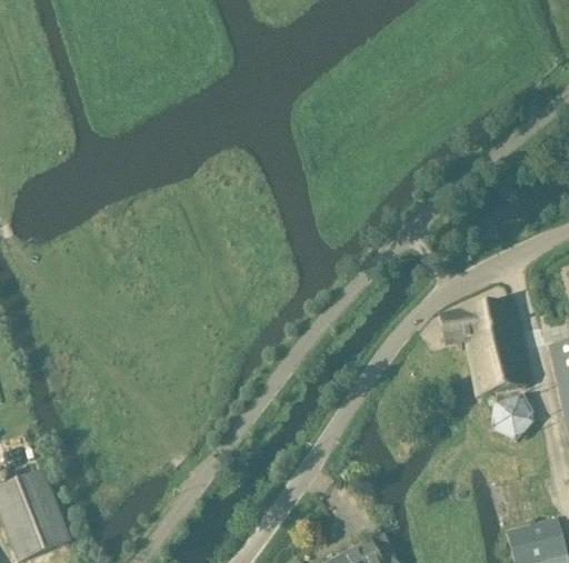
[(528,384),(528,381),(512,300),(438,315),(443,344),(465,341),(476,394),(528,384)]
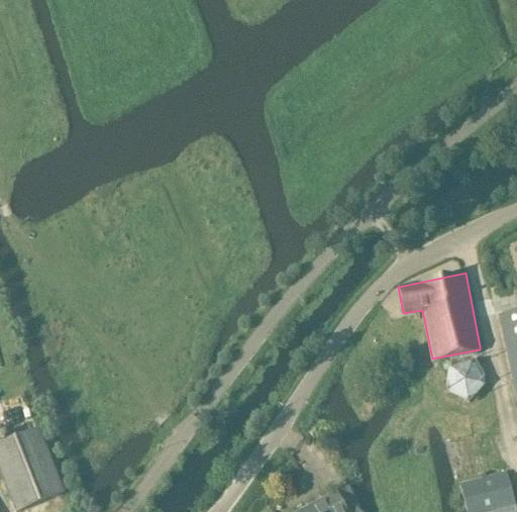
[(516,398),(516,310),(498,315),(516,398)]
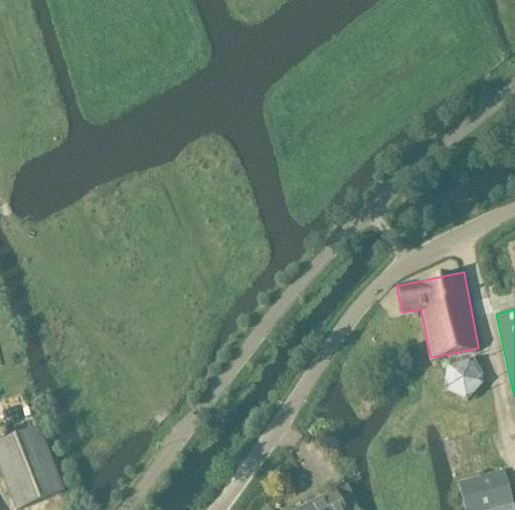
[(443,388),(466,398),(484,379),(472,358),(447,363),(443,388)]
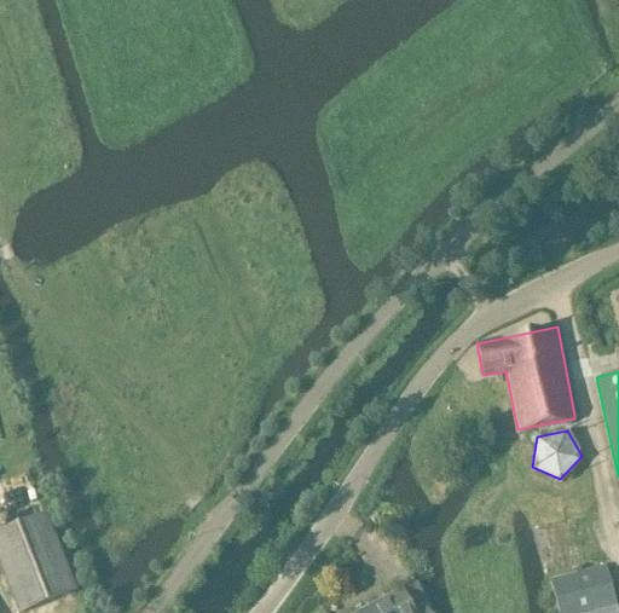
[(0,559),(19,609),(77,587),(47,510),(0,527),(0,559)]
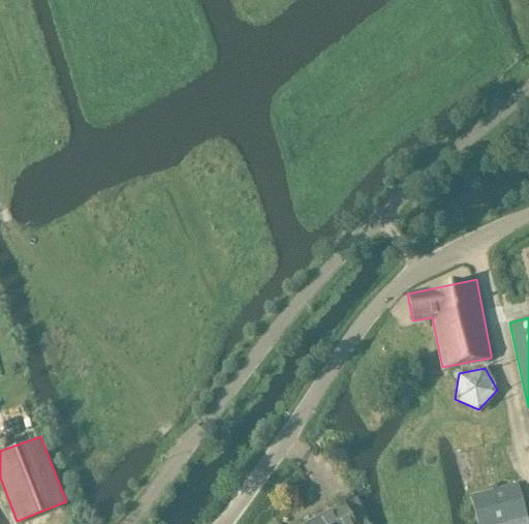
[(478,523),(528,523),(528,521),(518,480),(471,492),(478,523)]
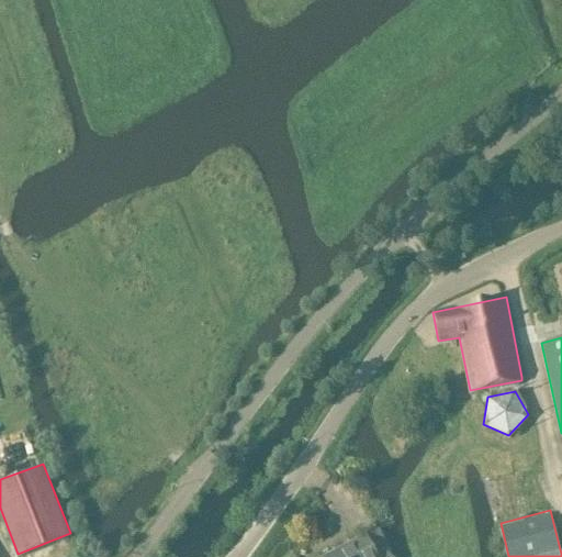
[(377,556),(364,533),(318,556),(377,556)]
